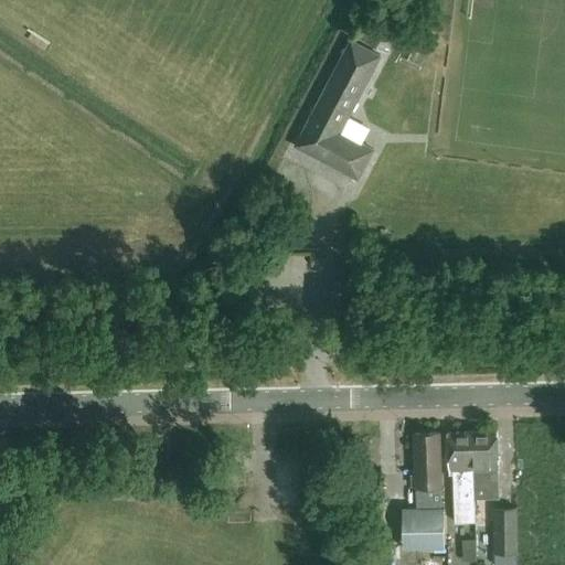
[(296,146),(358,179),(373,149),(340,131),(381,55),(351,40),(296,146)]
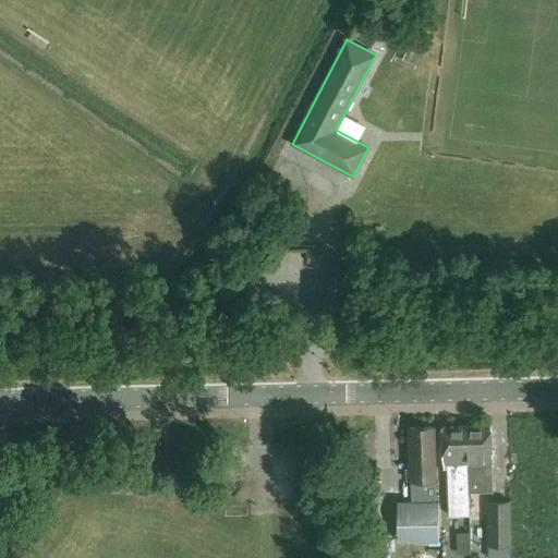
[(492,425),(466,426),(468,468),(469,468),(470,492),(494,492),(492,425)]
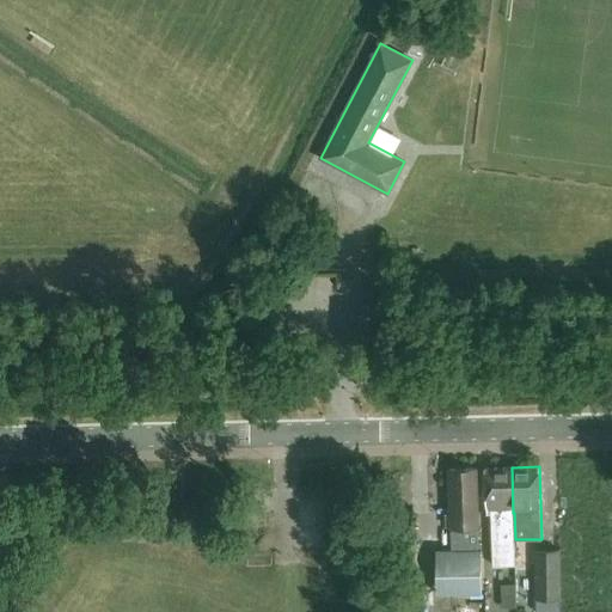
[(452,550),(438,550),(439,594),(483,592),(482,550),(478,550),(476,467),(450,469),(452,550)]
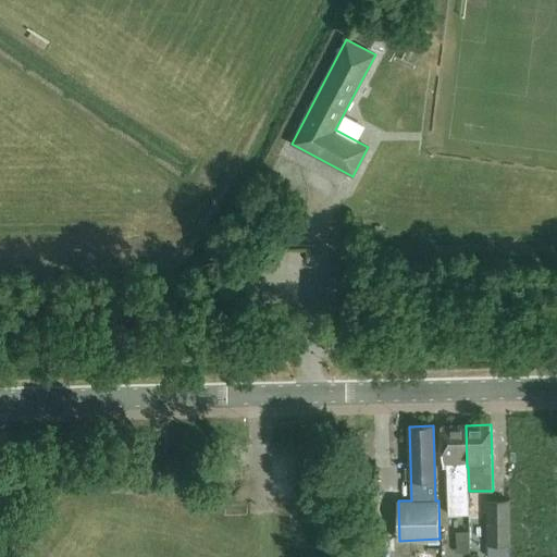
[(467,467),(466,425),(442,425),(443,467),(447,467),(448,515),(469,514),(469,491),(468,467),(467,467)]
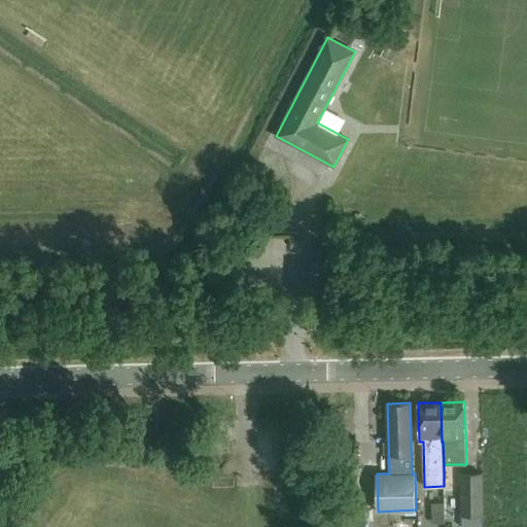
[(482,472),(460,472),(461,516),(483,515),(482,472)]
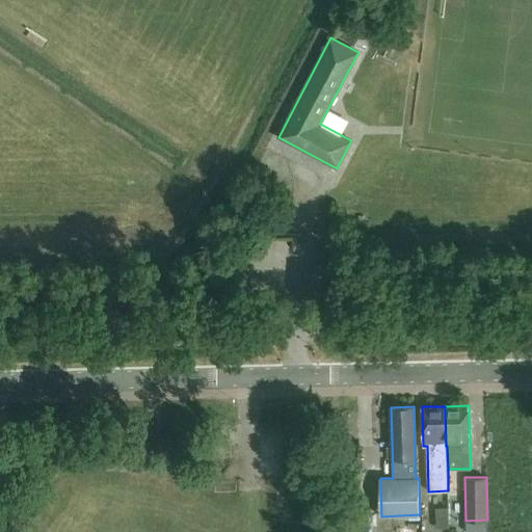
[(455,502),(430,504),(431,528),(456,527),(455,502)]
